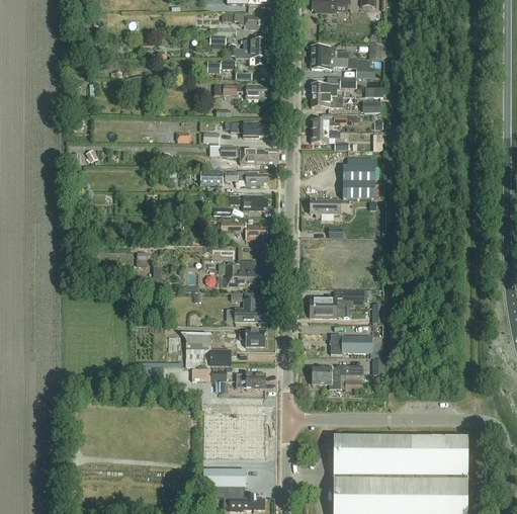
[(311,0),(311,8),(314,8),(314,11),(336,11),(336,4),(347,4),(347,0),(311,0)]
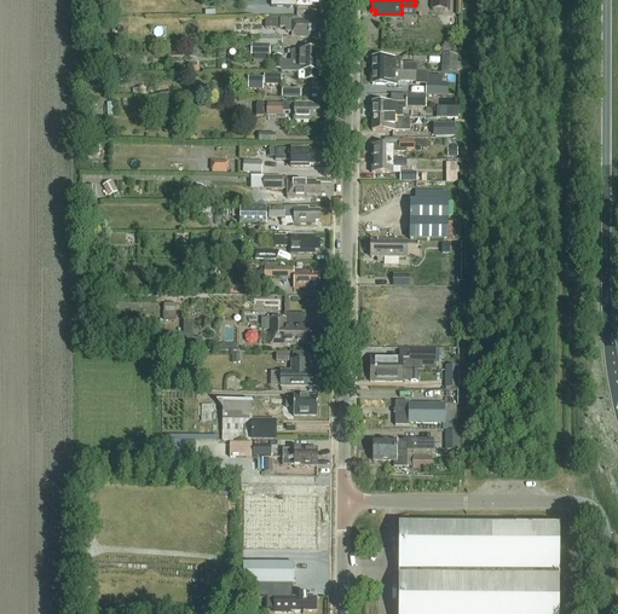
[(458,22),(458,11),(448,11),(448,22),(458,22)]
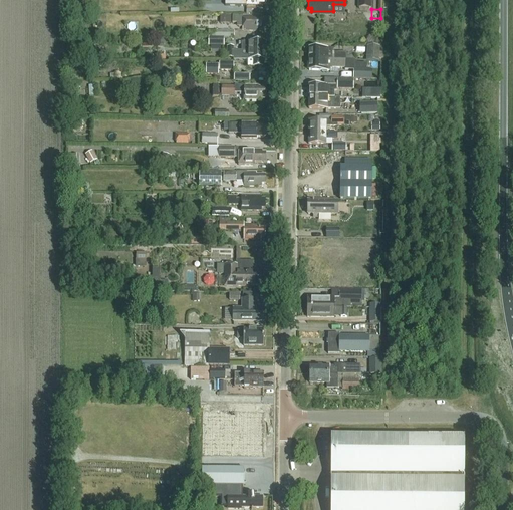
[(261,24),(265,24),(265,15),(261,15),(261,12),(232,12),(232,20),(236,20),(236,24),(242,24),(242,27),(261,27),(261,24)]
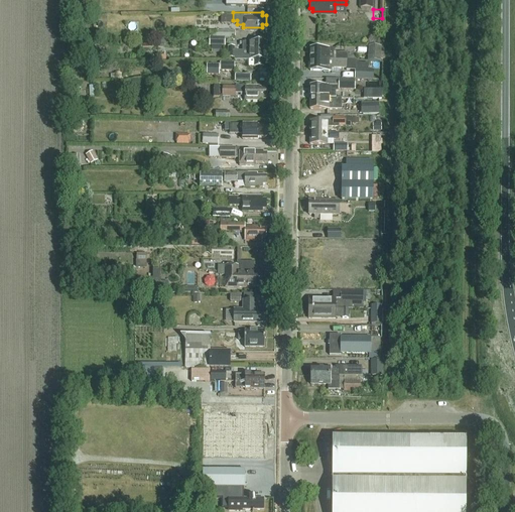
[(224,42),(224,34),(209,33),(209,42),(224,42)]
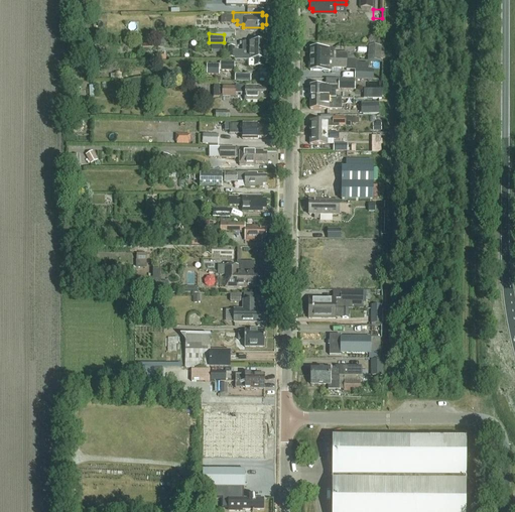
[(242,47),(266,47),(266,39),(239,38),(239,41),(242,41),(242,47)]
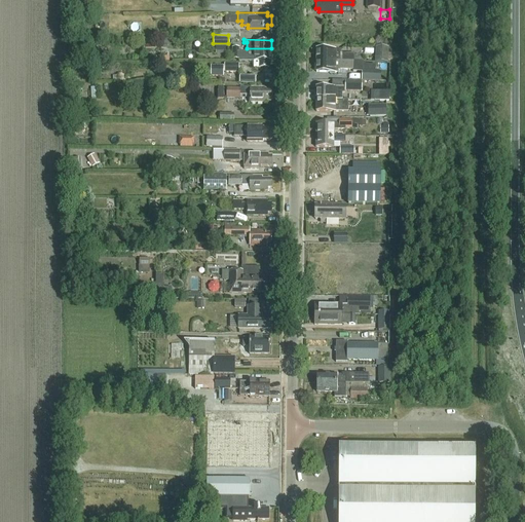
[(376,43),(375,59),(388,59),(389,44),(376,43)]
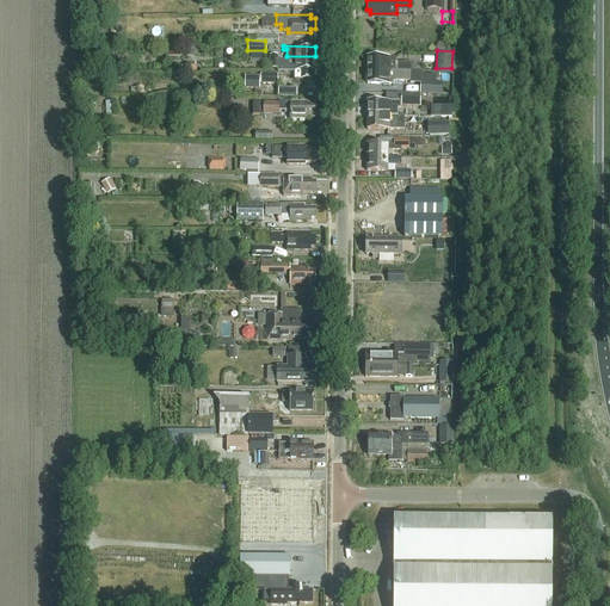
[(367,53),(367,66),(389,67),(411,68),(423,68),(423,57),(395,57),(395,54),(367,53)]
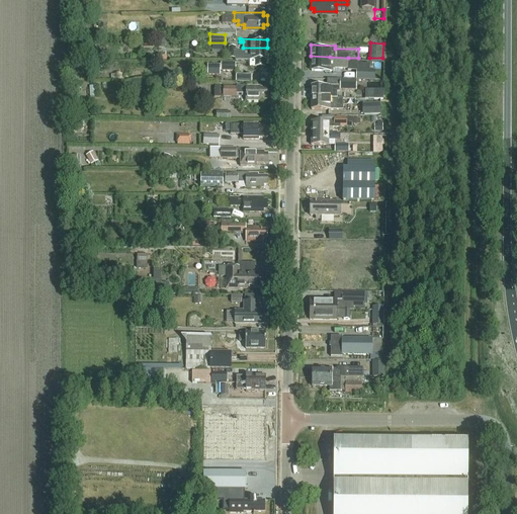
[(267,48),(243,48),(243,54),(240,54),(240,57),(254,57),(254,64),(263,64),(264,57),(267,57),(267,48)]
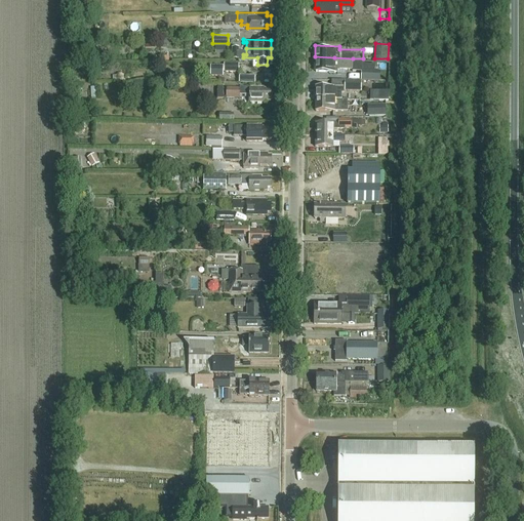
[(353,58),(334,57),(315,56),(315,69),(329,69),(328,71),(333,71),(333,69),(336,69),(336,67),(353,67),(353,58)]
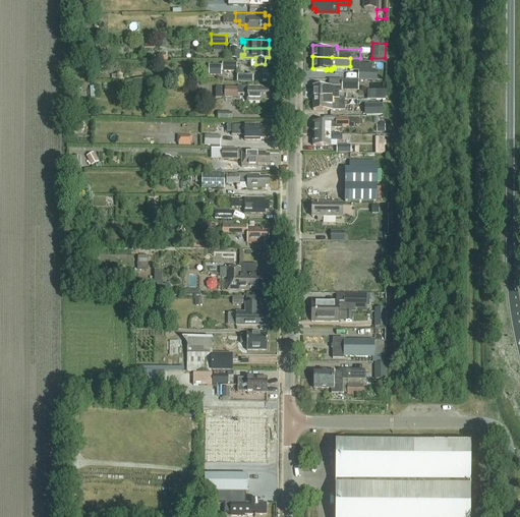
[(222,59),(222,67),(236,68),(236,59),(222,59)]
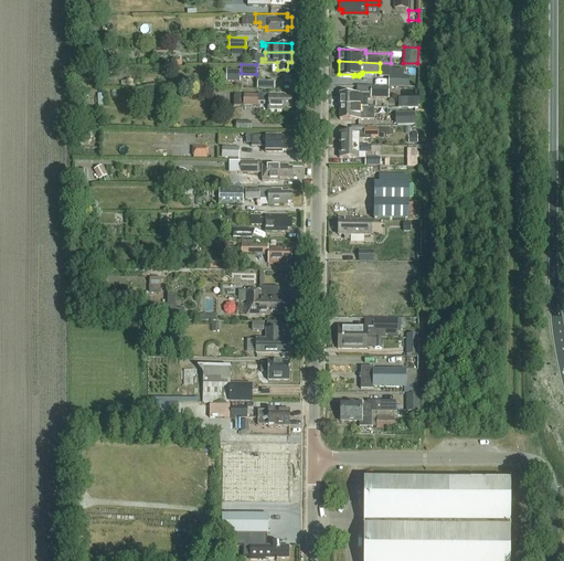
[(226,77),(240,77),(240,66),(226,66),(226,77)]
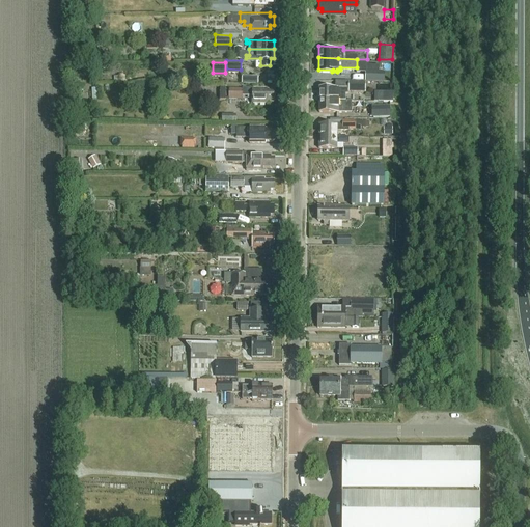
[(366,70),(366,78),(384,78),(384,70),(366,70)]
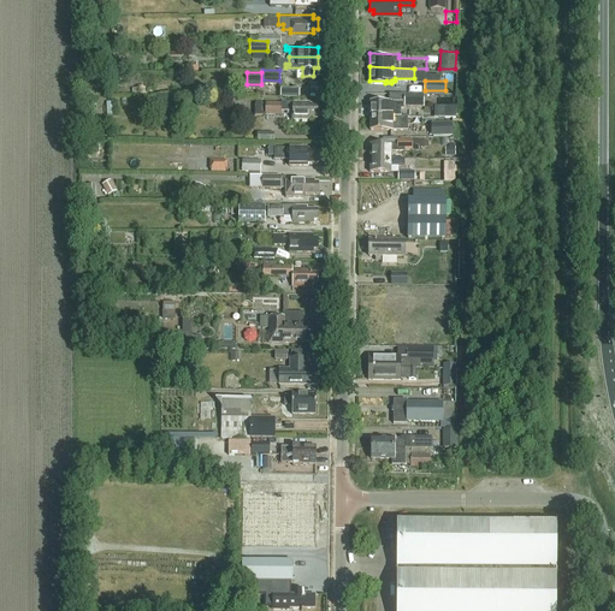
[(424,102),(425,90),(406,90),(404,102),(424,102)]
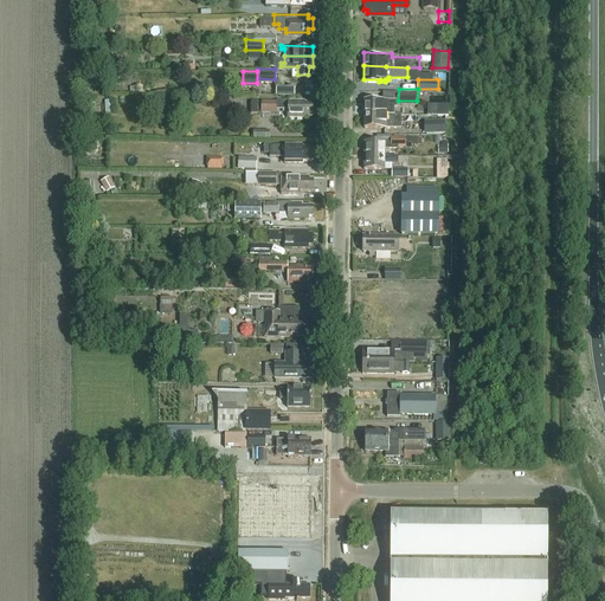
[(240,92),(227,92),(227,107),(240,107),(240,92)]
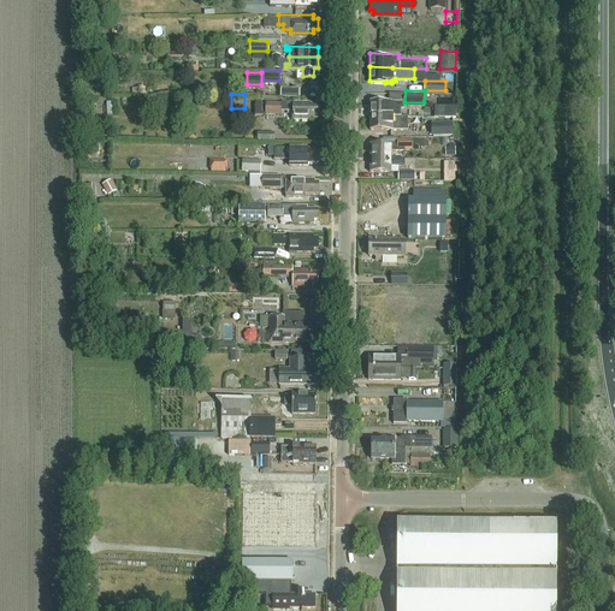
[(264,111),(278,111),(278,99),(264,99),(264,111)]
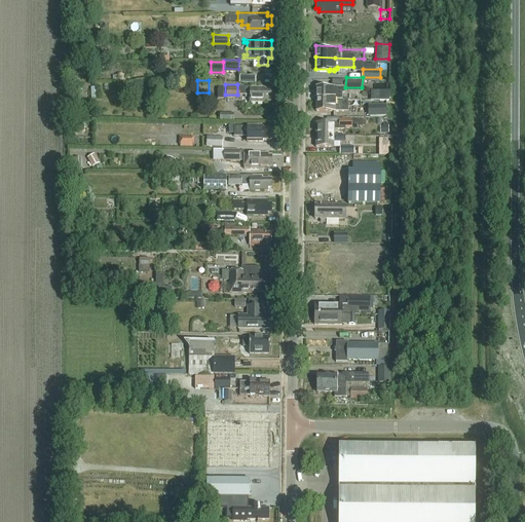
[(263,84),(246,84),(238,84),(238,91),(250,91),(250,99),(263,100),(263,98),(271,98),(271,86),(263,86),(263,84)]
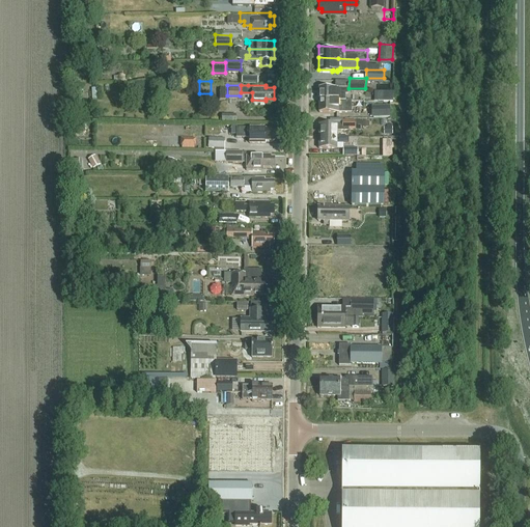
[(318,85),(318,96),(337,96),(345,96),(345,90),(349,90),(349,85),(340,85),(318,85)]
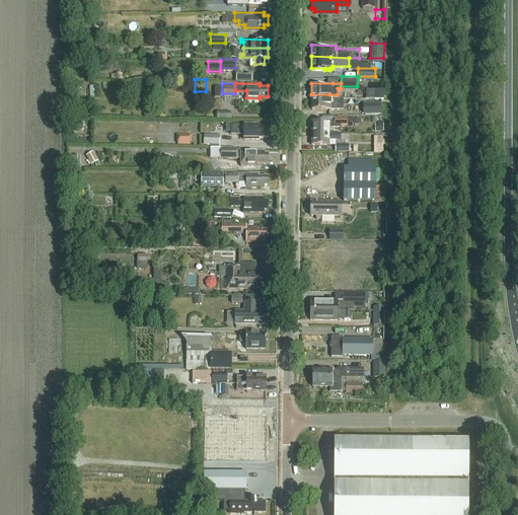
[(365,86),(365,95),(383,96),(383,86),(365,86)]
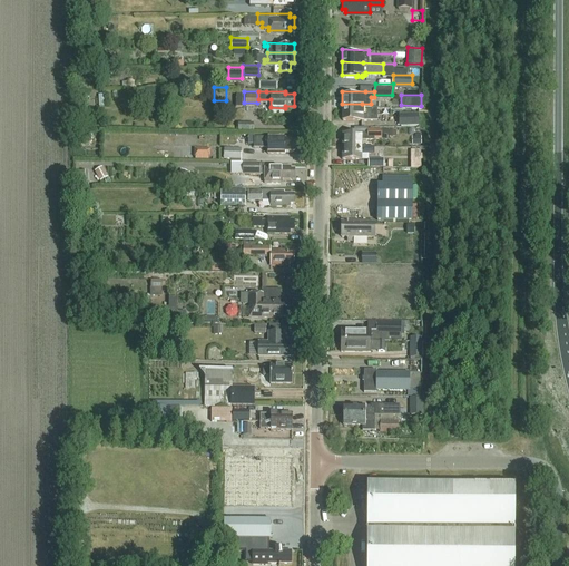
[(371,104),(362,104),(342,104),(342,117),(375,117),(375,104),(371,104)]
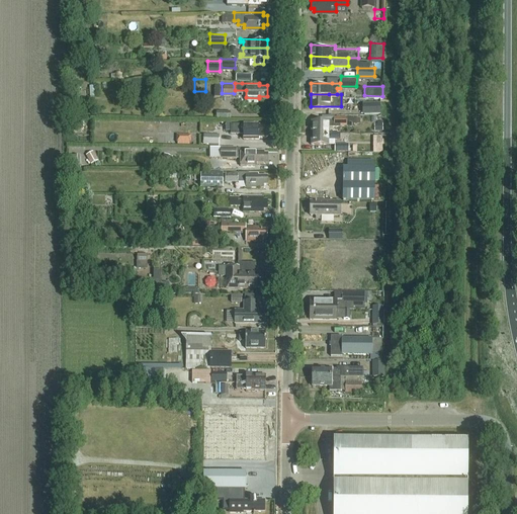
[(371,100),(371,111),(380,111),(380,100),(371,100)]
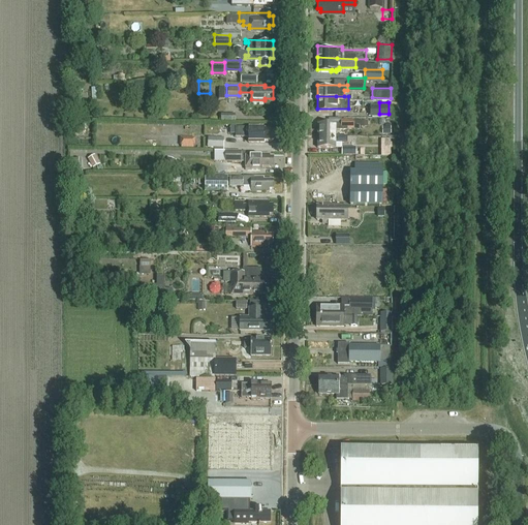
[(359,127),(359,122),(360,122),(360,117),(353,117),(341,117),(341,121),(335,121),(317,121),(317,132),(335,132),(335,127),(359,127)]
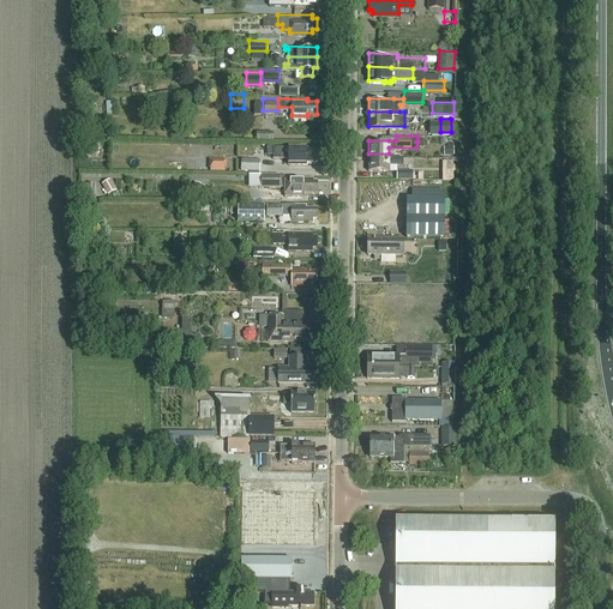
[(306,144),(274,144),(274,155),(287,155),(287,161),(306,162),(306,160),(316,160),(316,146),(306,146),(306,144)]
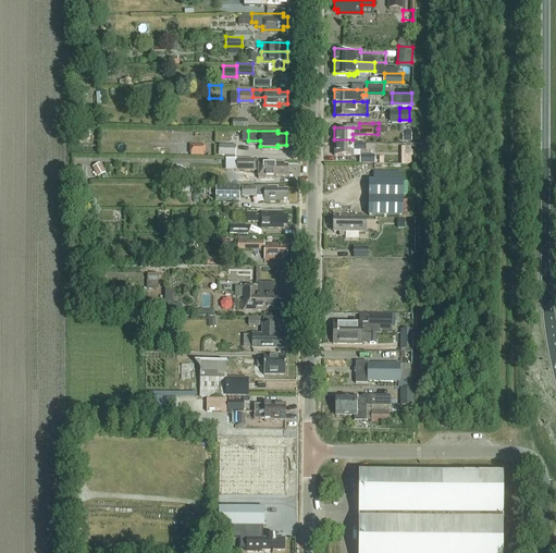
[(353,152),(353,146),(366,147),(366,139),(353,139),(334,139),(334,152),(353,152)]
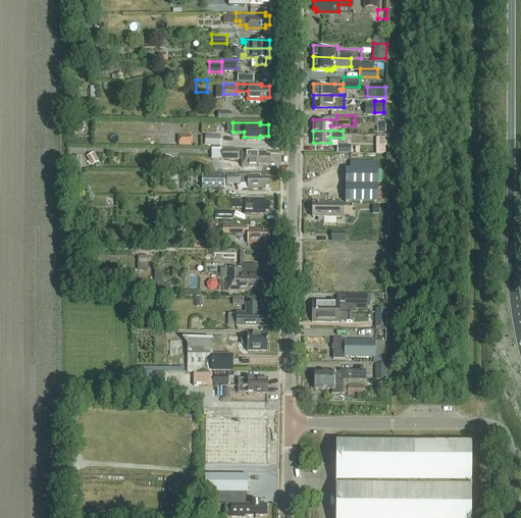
[(204,142),(220,143),(221,133),(204,132),(204,142)]
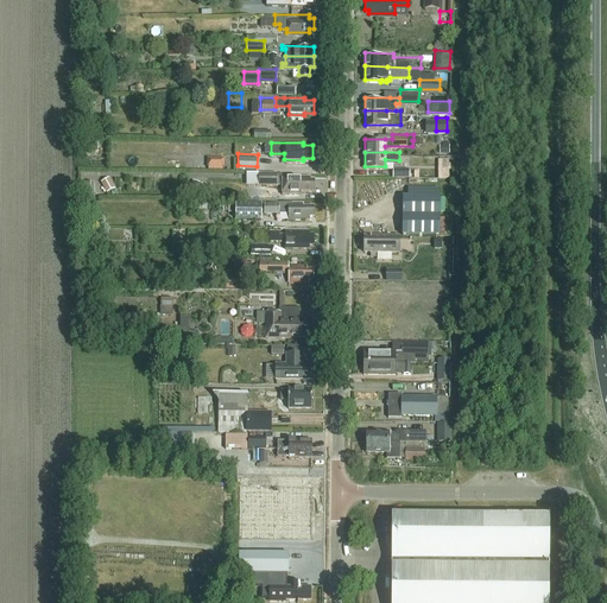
[(437,156),(437,176),(449,175),(448,156),(437,156)]
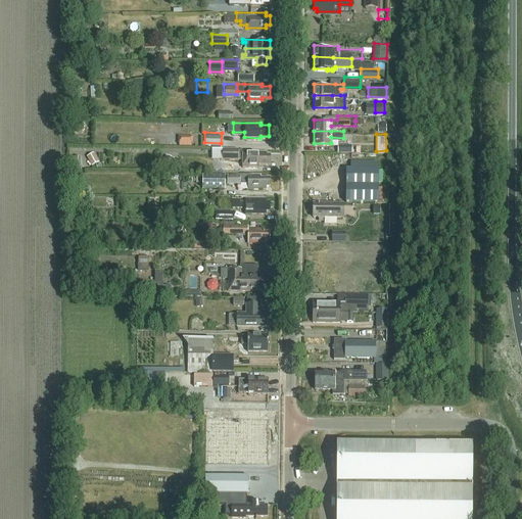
[(266,149),(243,149),(243,146),(238,146),(222,146),(222,157),(238,157),(238,156),(242,156),(242,164),(257,164),(257,161),(269,161),(269,152),(266,152),(266,149)]
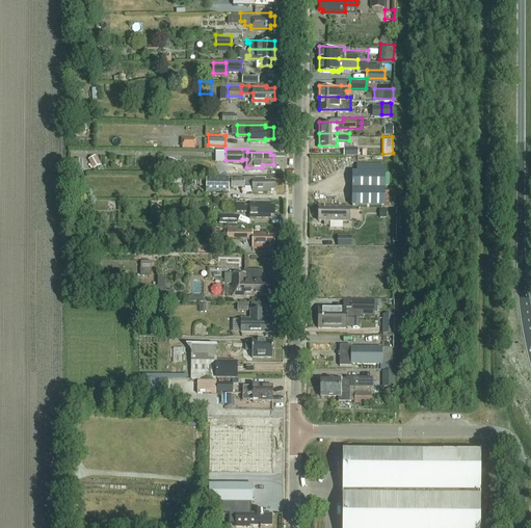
[(96,152),(88,156),(94,164),(101,161),(96,152)]
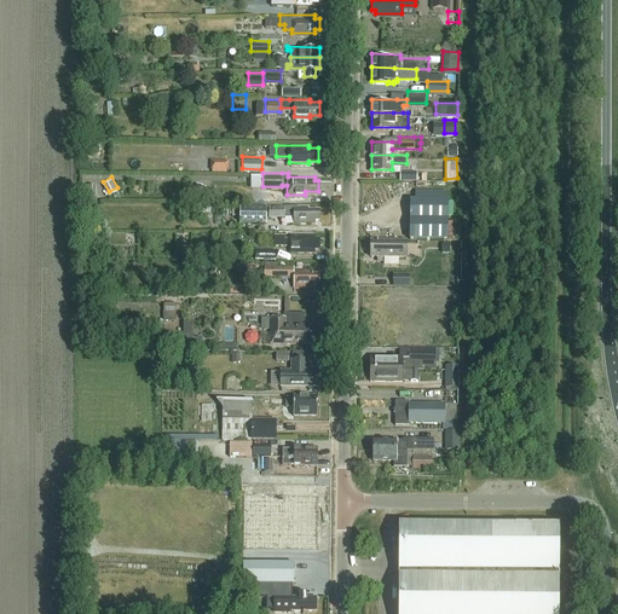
[(201,196),(206,184),(196,180),(191,192),(201,196)]
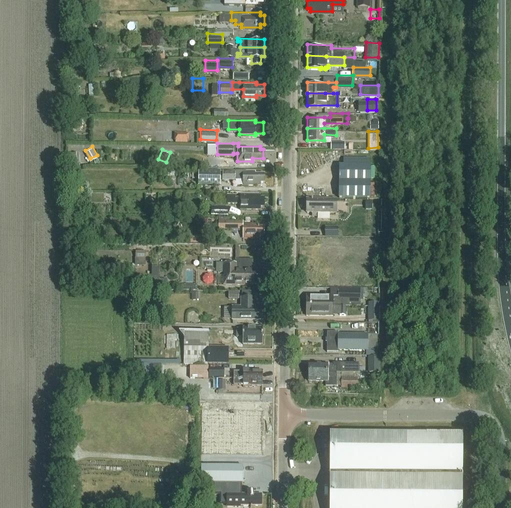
[(69,160),(78,160),(78,150),(69,150),(69,160)]
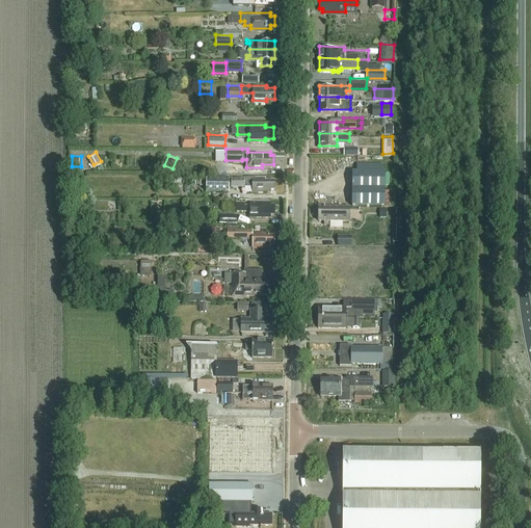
[(352,168),(351,204),(385,204),(385,169),(352,168)]
